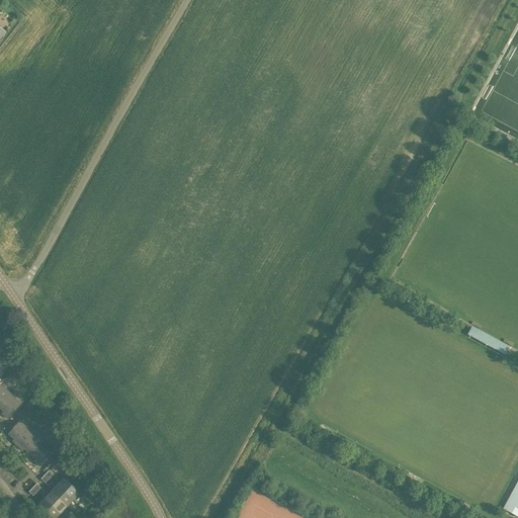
[(469,330),(466,335),(506,356),(508,351),(510,349),(470,328),(469,330)]
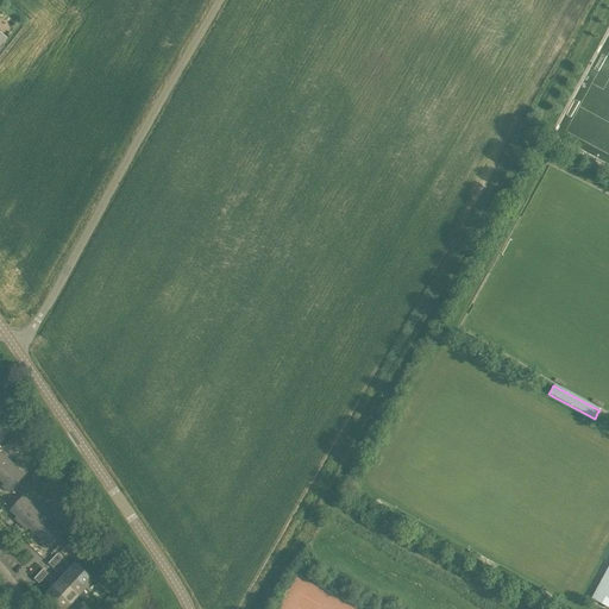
[(0,475),(12,464),(0,452),(0,475)]
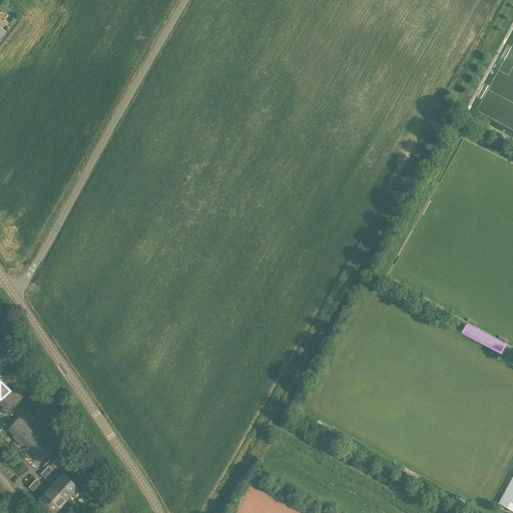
[(20,400),(10,391),(0,400),(0,405),(3,408),(2,410),(7,415),(20,400)]
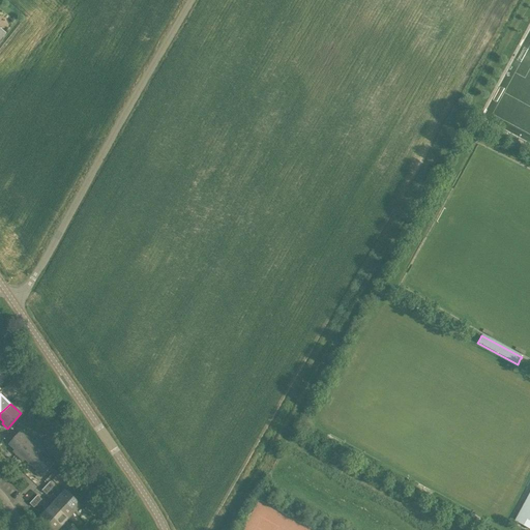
[(12,451),(18,457),(31,442),(21,432),(8,444),(13,450),(12,451)]
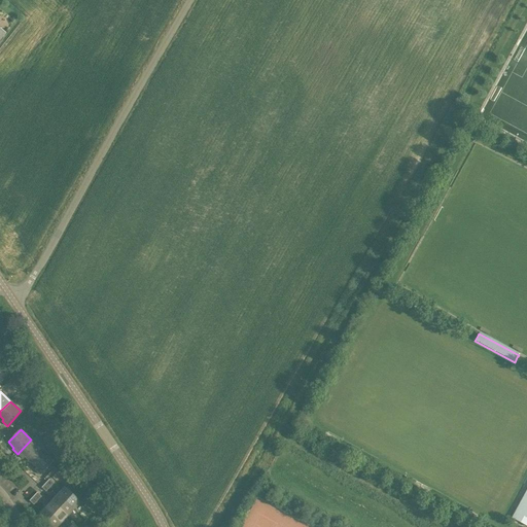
[(31,463),(42,450),(31,440),(18,454),(23,459),(25,457),(31,463)]
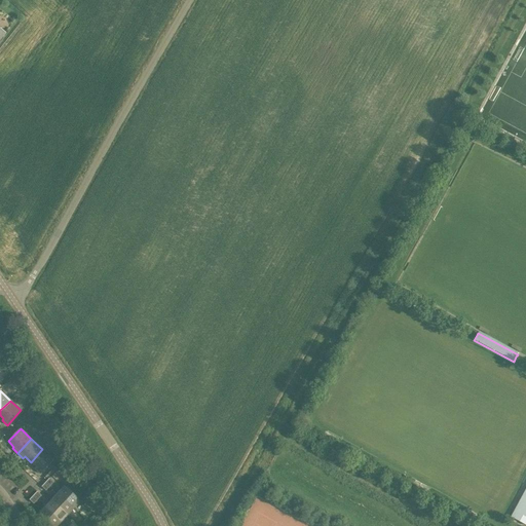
[(59,448),(65,454),(70,449),(64,443),(59,448)]
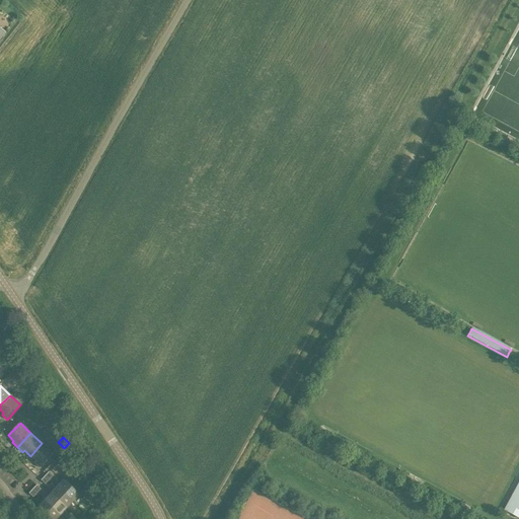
[(53,453),(42,443),(30,456),(35,460),(33,462),(40,467),(53,453)]
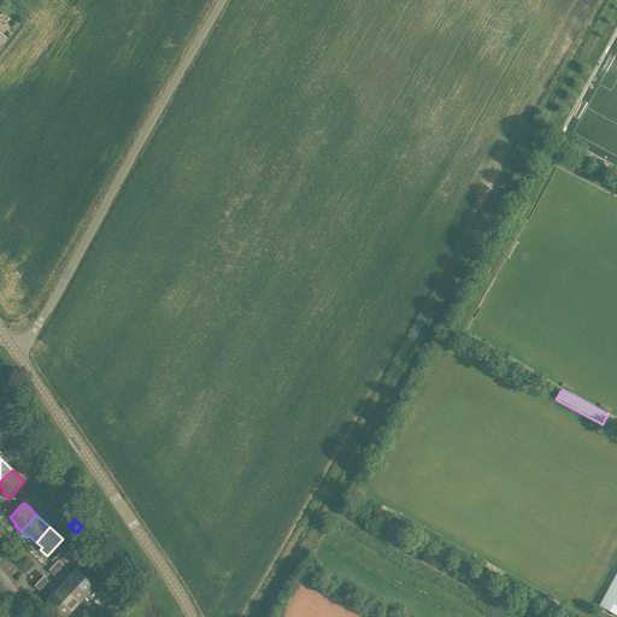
[(59,560),(56,565),(60,570),(65,565),(59,560)]
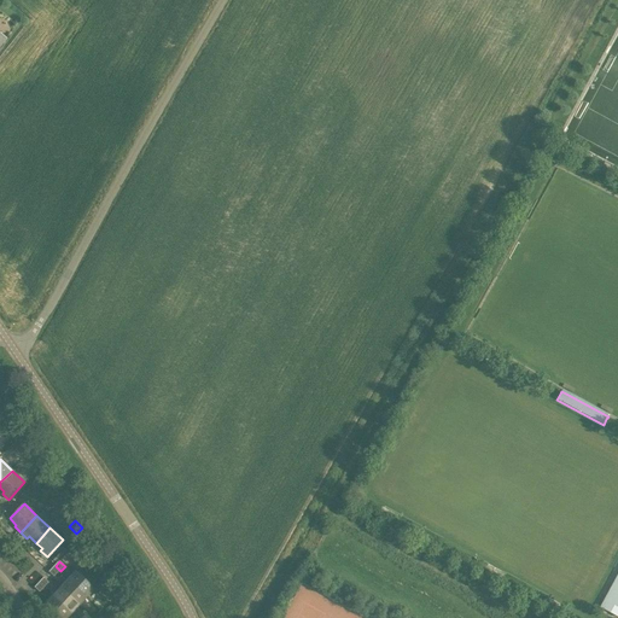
[(56,576),(60,571),(56,566),(51,571),(56,576)]
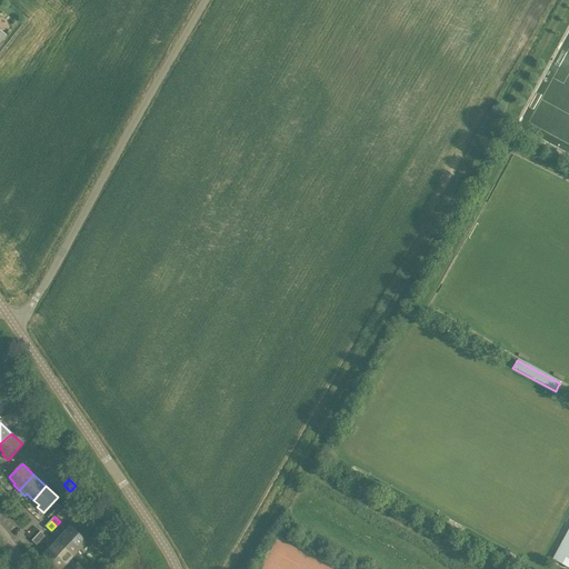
[(69,527),(61,533),(80,550),(87,543),(69,527)]
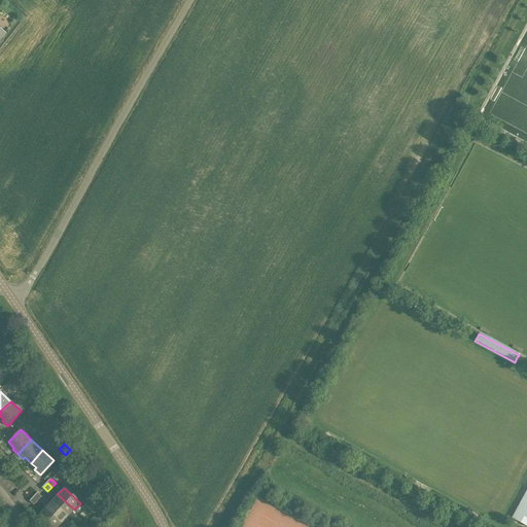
[(526,489),(515,512),(512,518),(526,526),(526,489)]
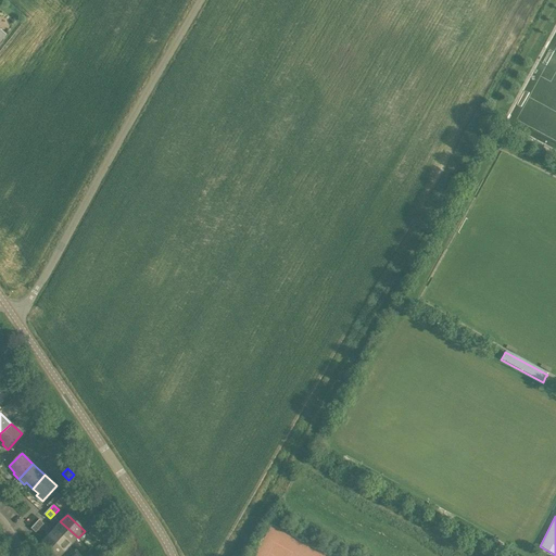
[(53,529),(71,545),(78,538),(60,521),(53,529)]
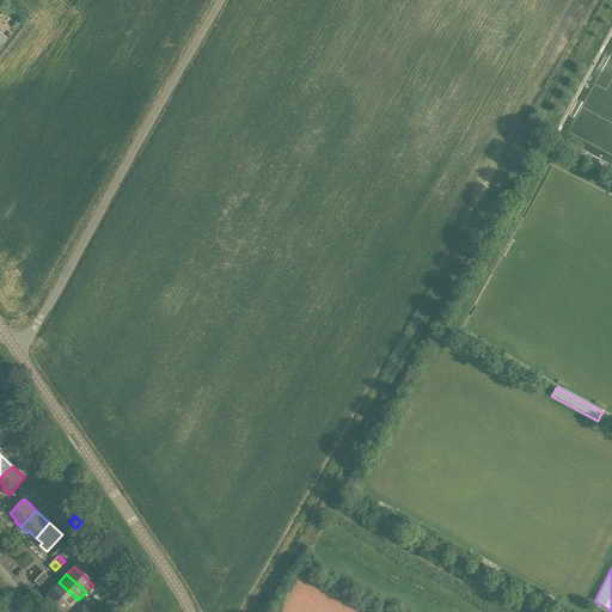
[(51,589),(71,607),(78,600),(59,582),(51,589)]
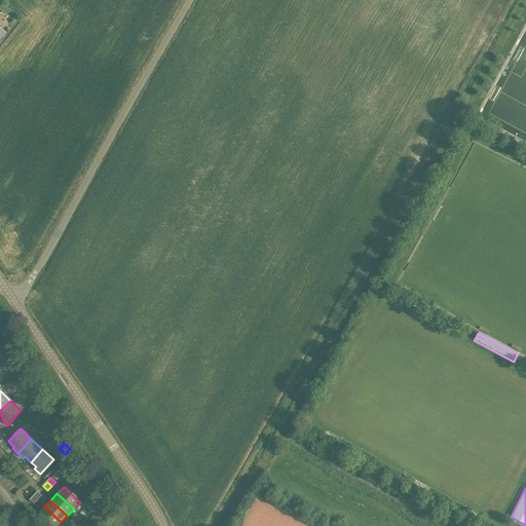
[(50,525),(57,525),(61,522),(44,506),(38,514),(50,525)]
